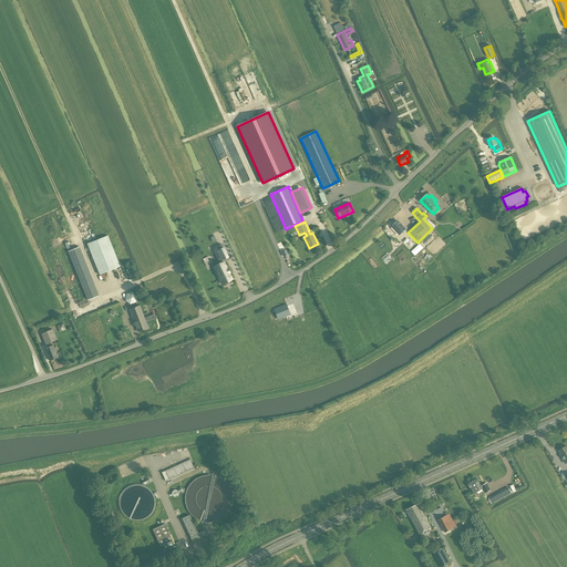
[(399,223),(392,228),(401,237),(406,232),(399,223)]
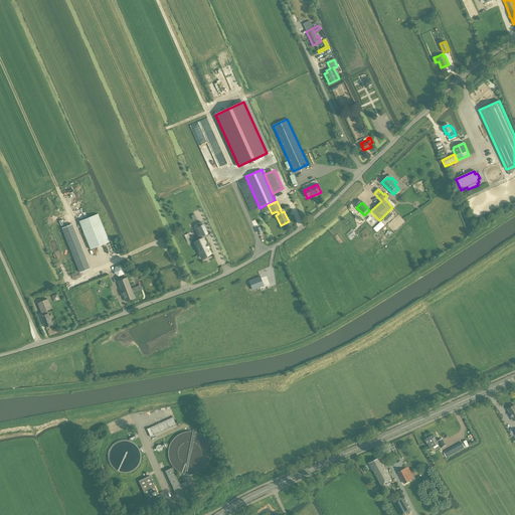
[(110,242),(99,214),(79,221),(91,249),(110,242)]
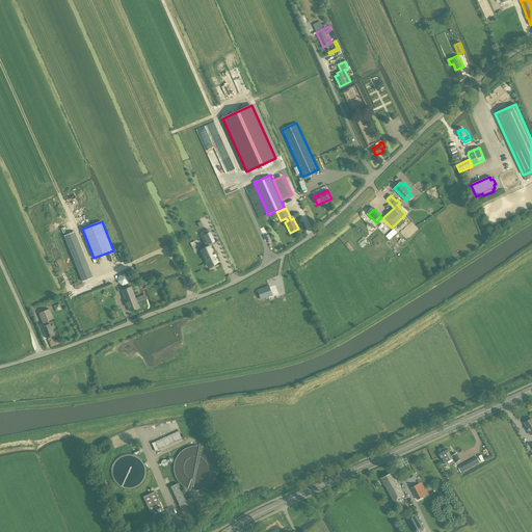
[(214,254),(214,251),(213,253),(210,246),(209,246),(208,244),(209,243),(206,235),(209,234),(207,229),(200,233),(202,237),(201,237),(205,245),(207,248),(205,248),(207,253),(203,255),(208,267),(217,262),(213,254),(214,254)]
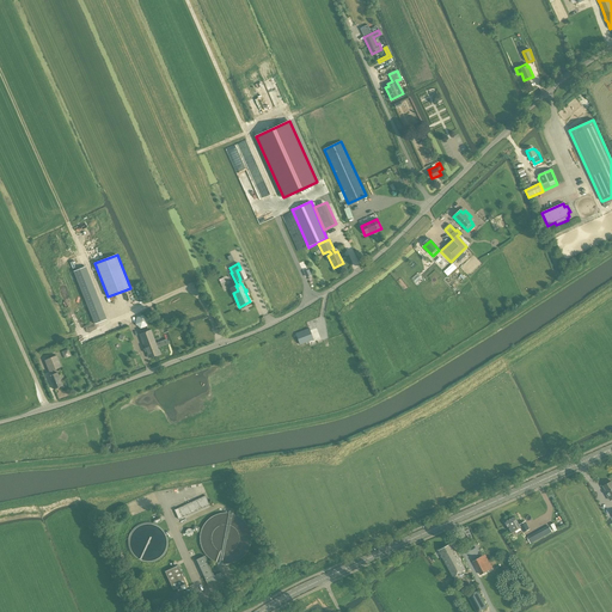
[(101,304),(86,267),(73,271),(89,308),(101,304)]
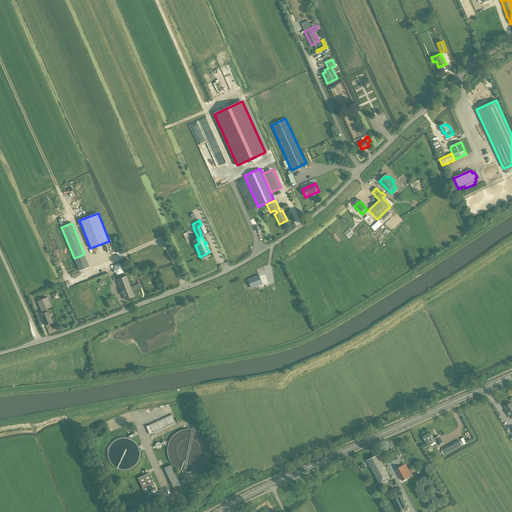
[(115,265),(114,266),(113,272),(118,275),(123,273),(124,267),(119,264),(118,264),(117,262),(114,263),(115,265)]
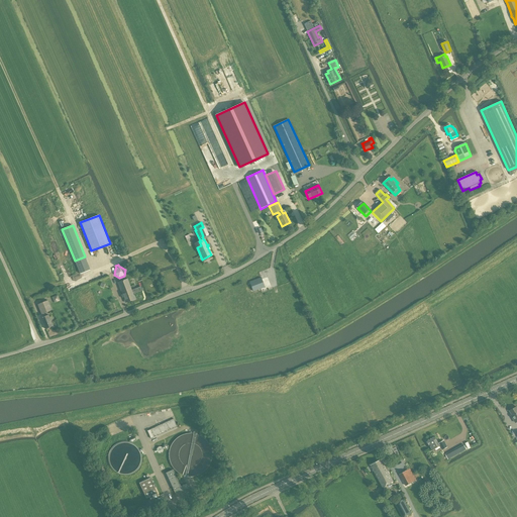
[(261,278),(249,282),(253,291),(265,287),(261,278)]
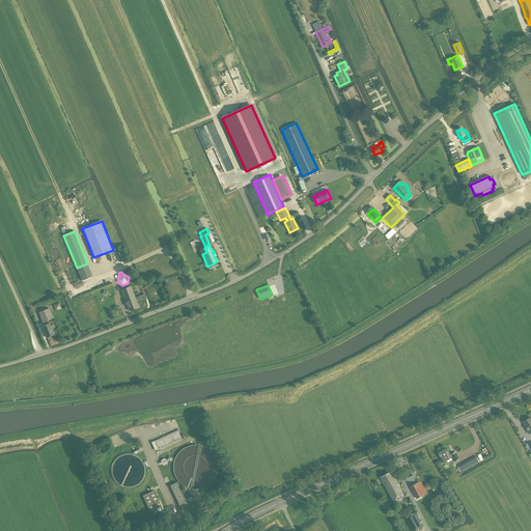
[(131,286),(120,289),(129,311),(139,308),(137,302),(146,299),(144,294),(135,298),(131,286)]
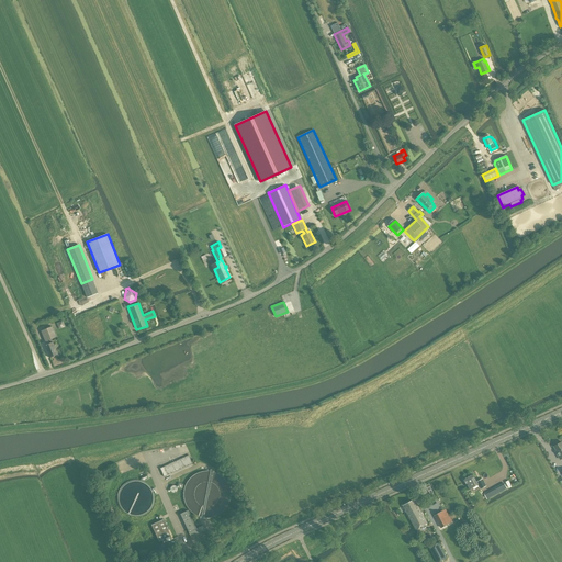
[(63,321),(56,323),(58,329),(65,327),(63,321)]
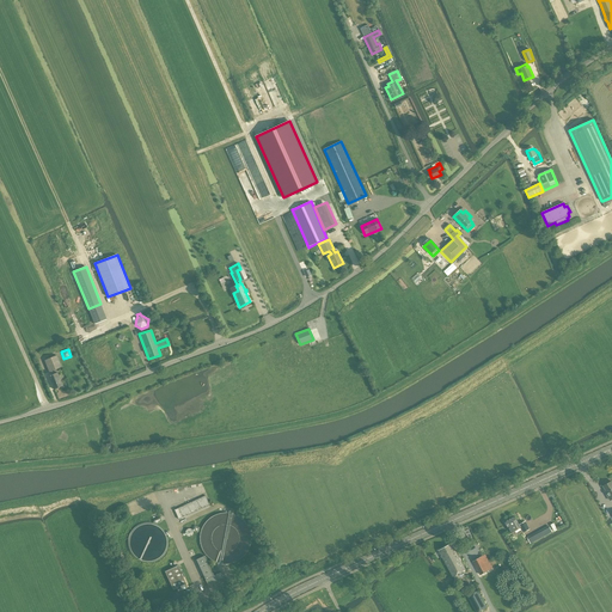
[(57,355),(44,360),(49,372),(61,367),(57,355)]
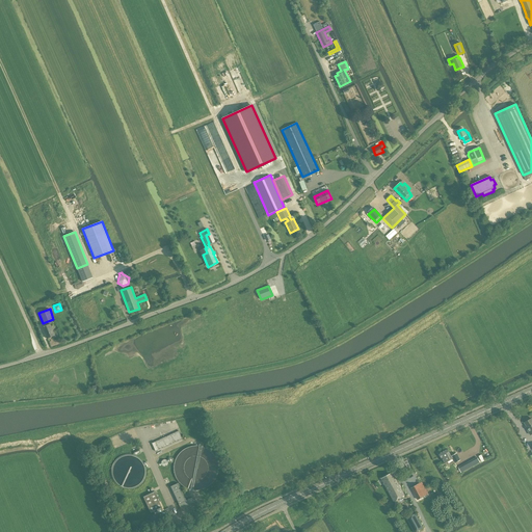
[(50,324),(42,327),(47,339),(54,336),(50,324)]
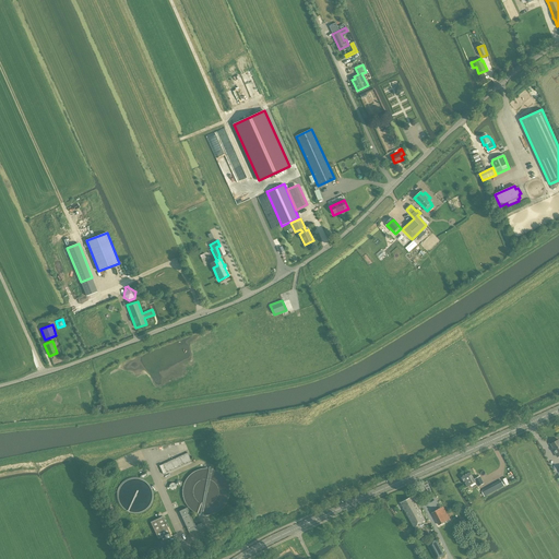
[(163,474),(166,473),(191,461),(188,452),(163,464),(159,465),(163,474)]
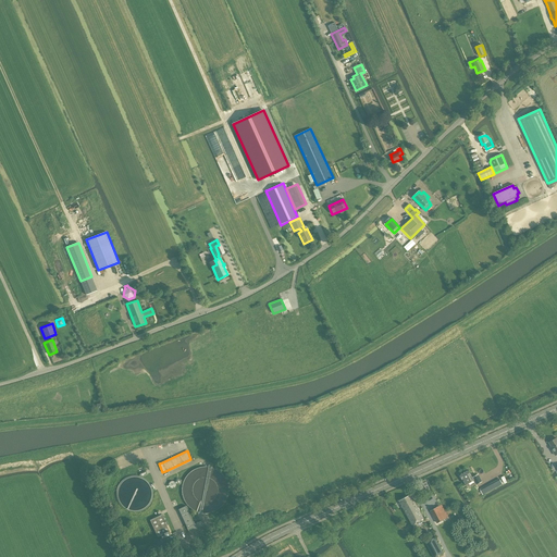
[(472,478),(468,470),(460,474),(466,485),(473,481),(473,480),(473,479),(477,484),(482,482),(478,474),(472,478)]
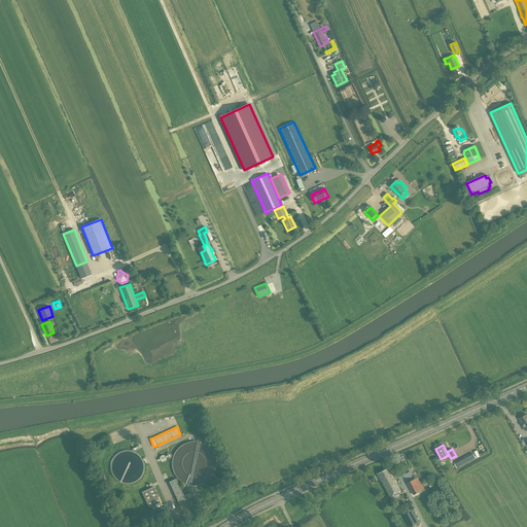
[(458,467),(468,462),(476,458),(472,454),(456,462),(458,467)]
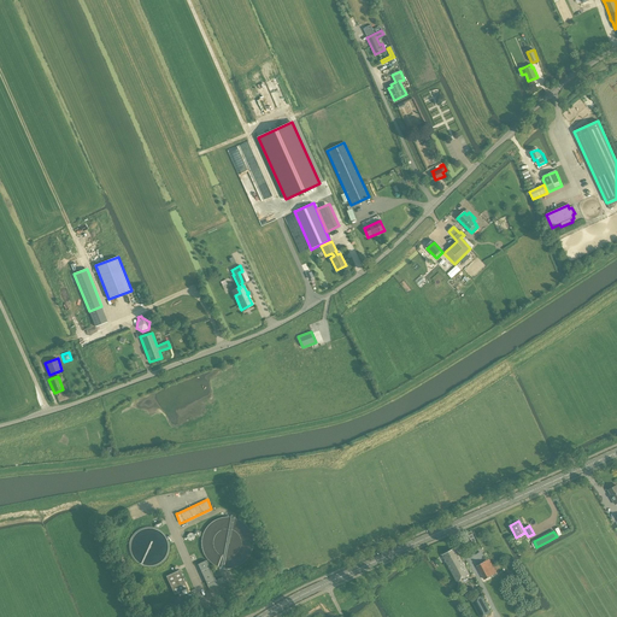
[(454,548),(442,556),(446,563),(459,556),(454,548)]
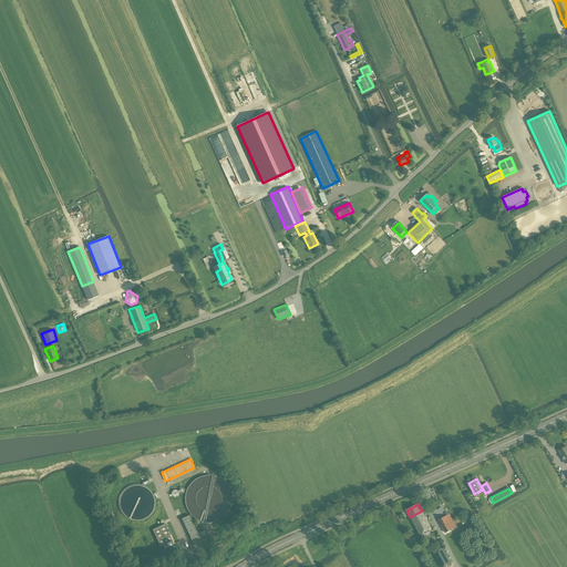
[(422,511),(410,517),(413,523),(419,532),(420,534),(424,532),(431,528),(424,516),(422,511)]
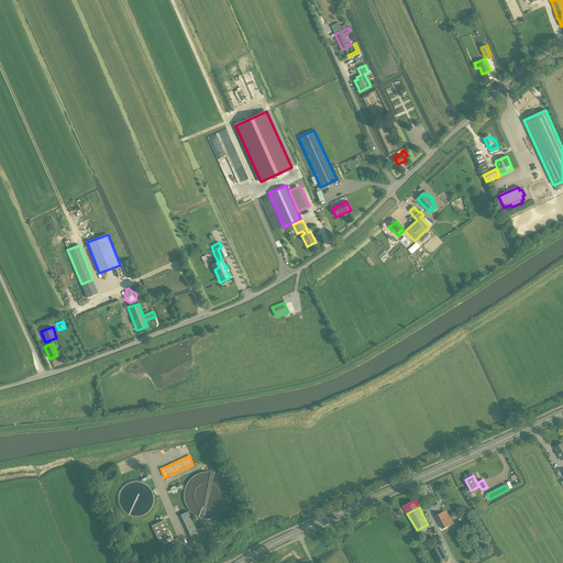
[(446,510),(435,516),(442,529),(453,522),(446,510)]
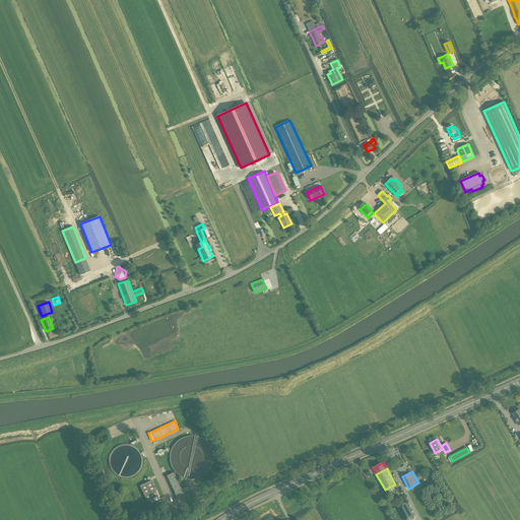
[(188,486),(182,490),(174,472),(167,475),(177,497),(190,491),(188,486)]
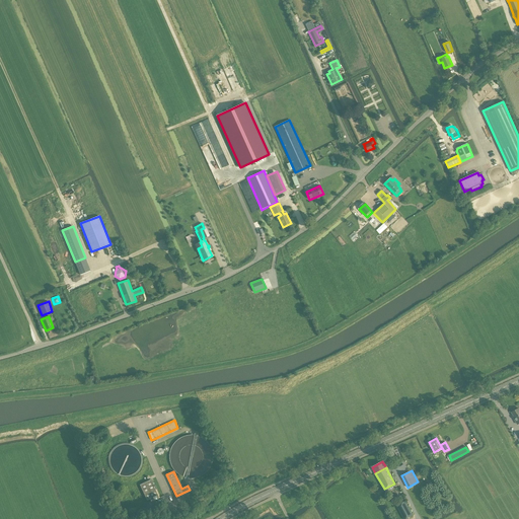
[(156,490),(157,489),(155,487),(155,485),(154,486),(151,479),(140,485),(147,500),(149,499),(151,501),(159,498),(156,490)]
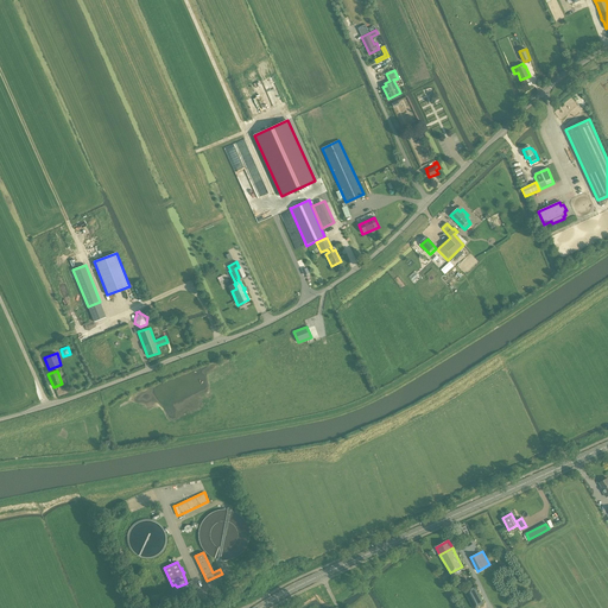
[(472,607),(474,607),(483,603),(474,587),(464,593),(472,607)]
